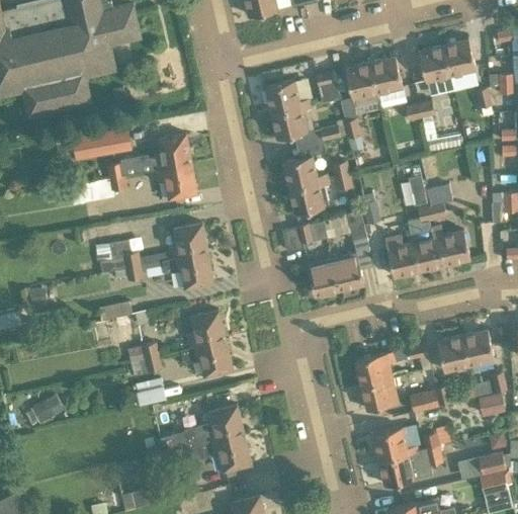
[(0,95),(21,91),(26,116),(91,102),(86,76),(117,69),(111,43),(142,36),(133,0),(127,0),(102,6),(100,0),(33,0),(0,7),(0,95)]
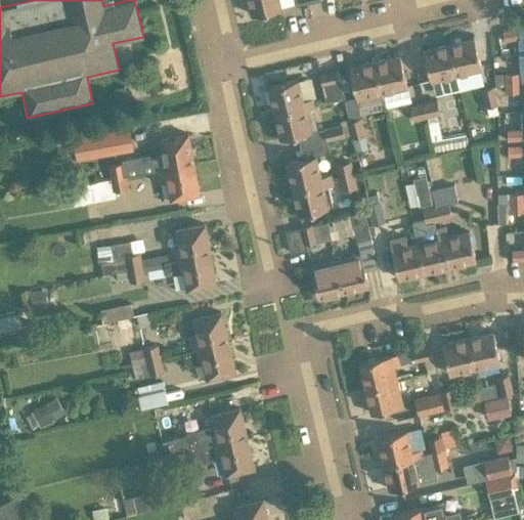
[(247,0),(252,17),(280,11),(277,0),(247,0)]
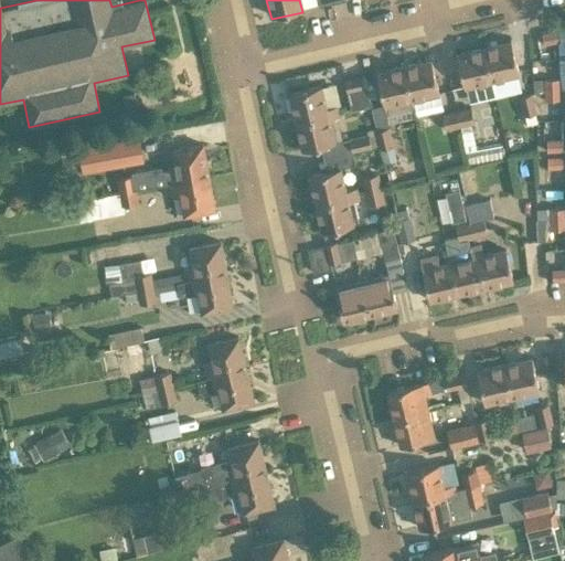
[(557,34),(542,38),(544,48),(560,44),(557,34)]
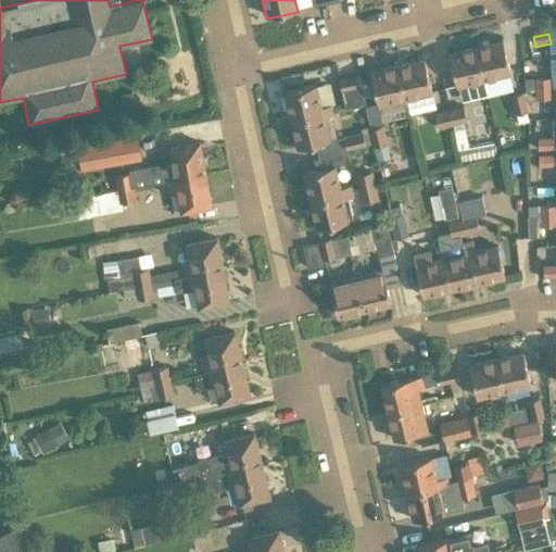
[(503,45),(476,50),(483,83),(510,76),(503,45)]
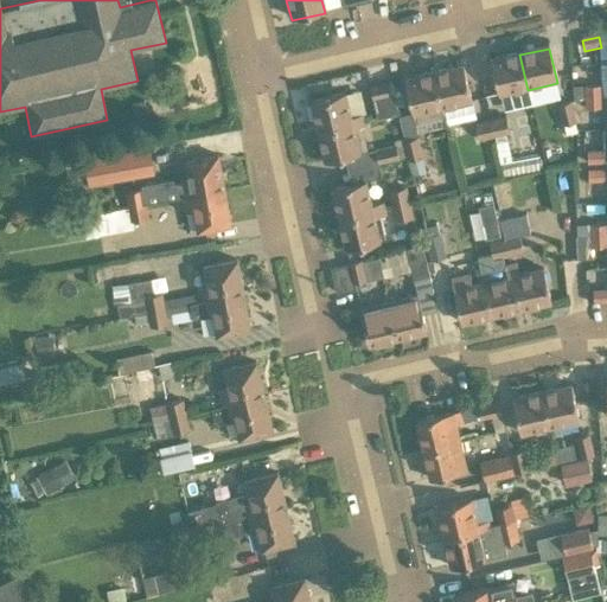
[(499,97),(528,90),(519,55),(491,62),(499,97)]
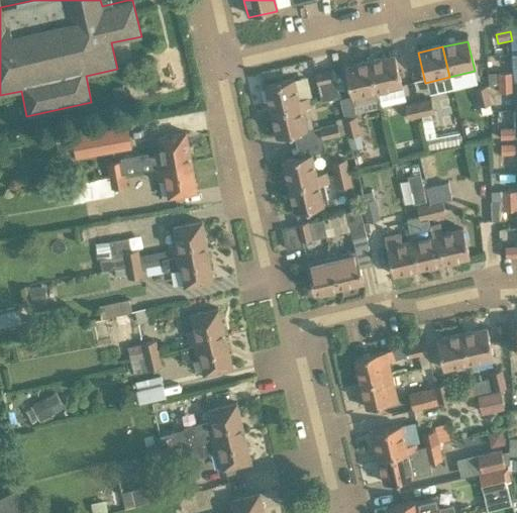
[(395,59),(370,64),(377,94),(401,88),(395,59)]
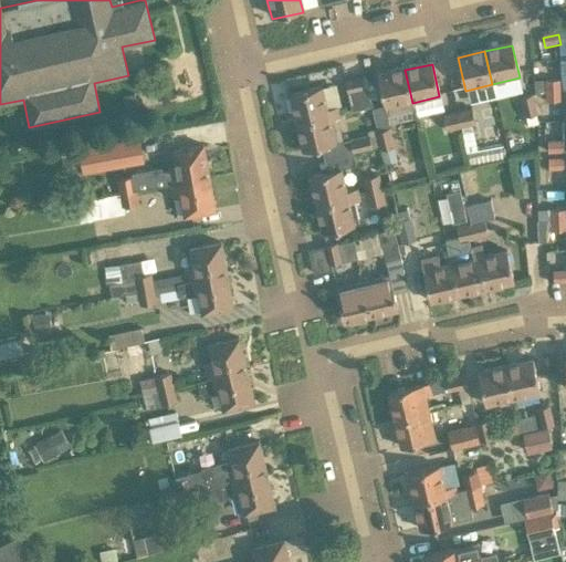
[(386,110),(412,103),(405,70),(378,76),(386,110)]
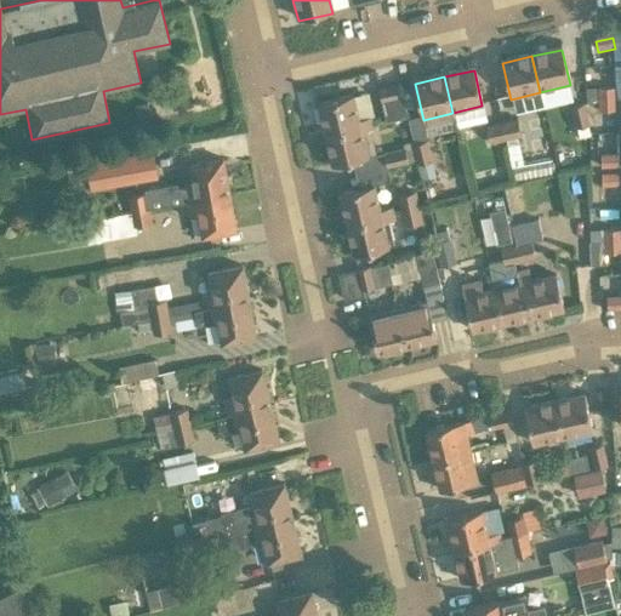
[(587,106),(599,104),(599,102),(615,102),(620,101),(620,84),(616,84),(616,90),(586,91),(587,106)]
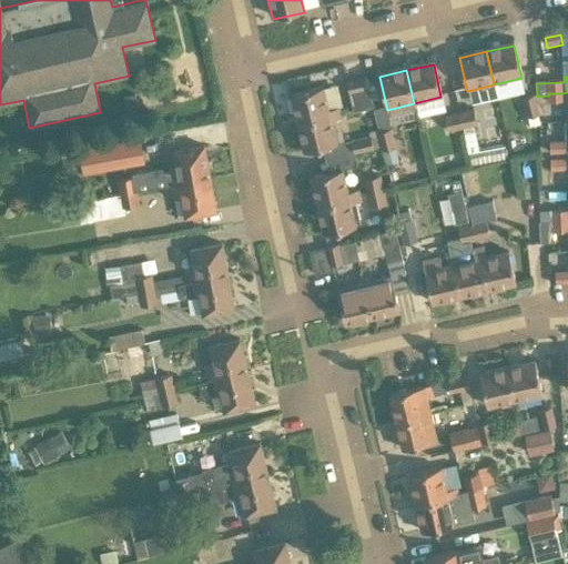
[(346,84),(354,116),(373,110),(365,79),(346,84)]
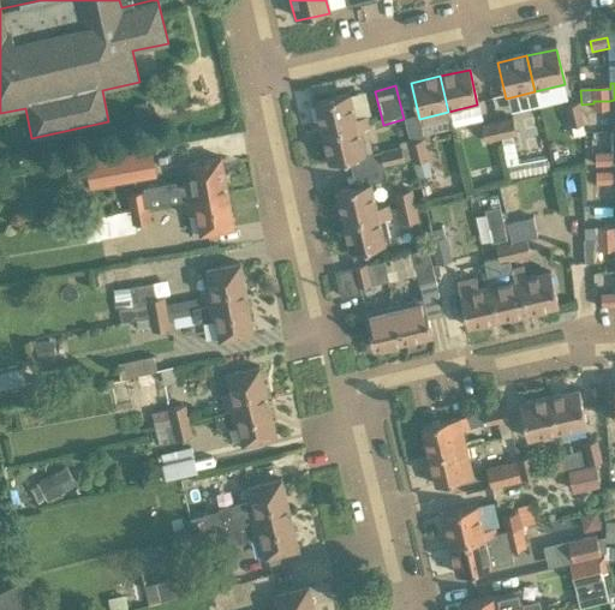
[(315,105),(323,136),(368,125),(366,119),(354,121),(350,97),(315,105)]
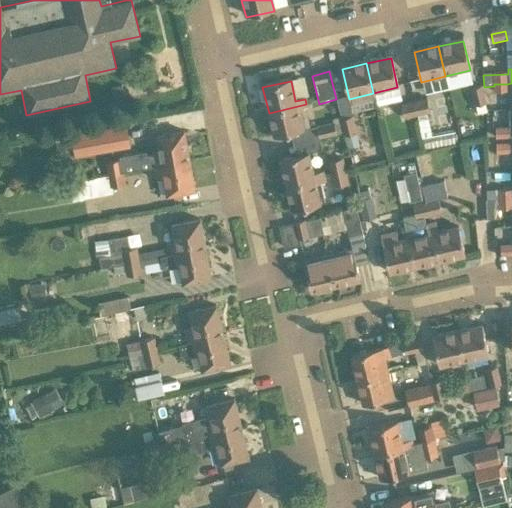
[(507,84),(494,84),(494,86),(494,93),(508,93),(507,84)]
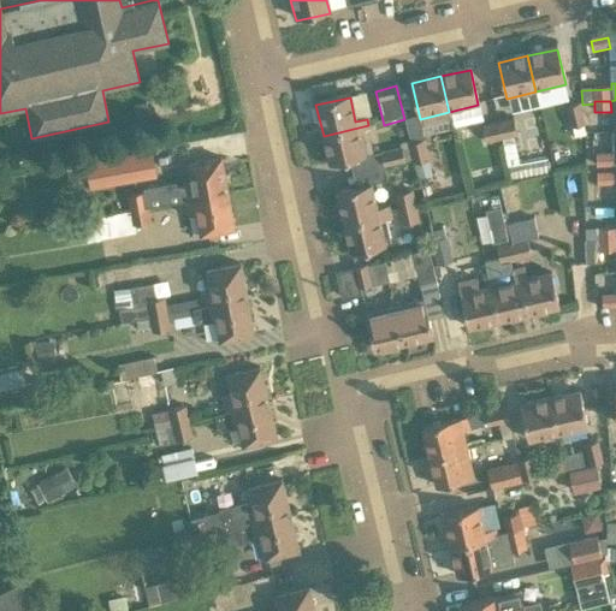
[(579,106),(567,108),(572,130),(585,126),(579,106)]
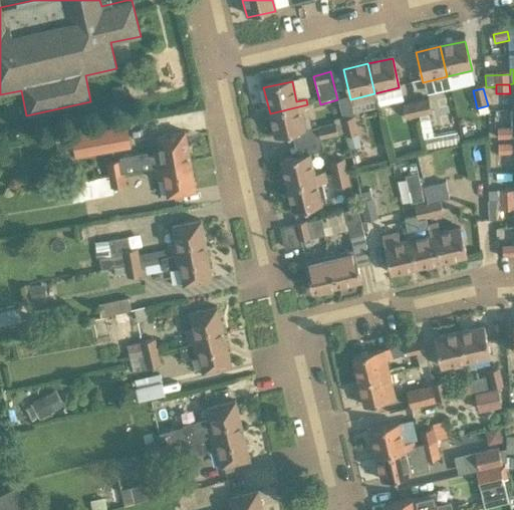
[(429,101),(416,103),(419,117),(431,114),(429,101)]
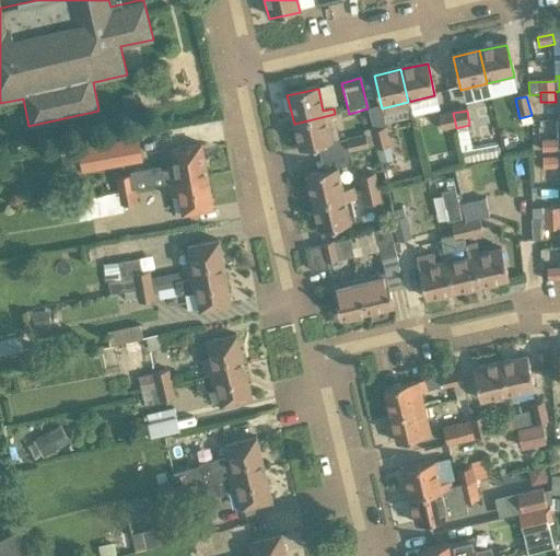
[(439,116),(442,130),(456,128),(453,113),(439,116)]
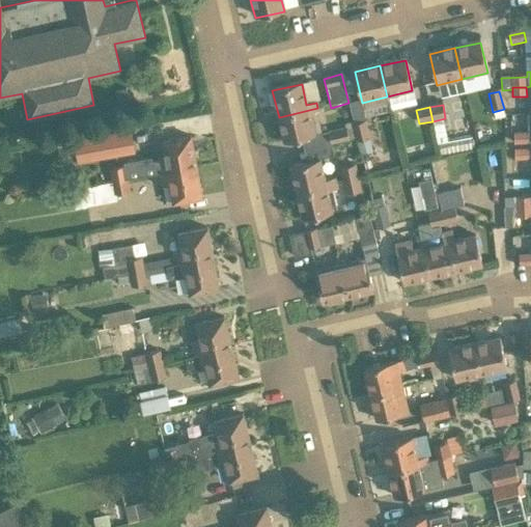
[(317,108),(279,117),(285,143),(301,139),(304,150),(329,145),(327,134),(314,137),(309,115),(319,113),(317,108)]
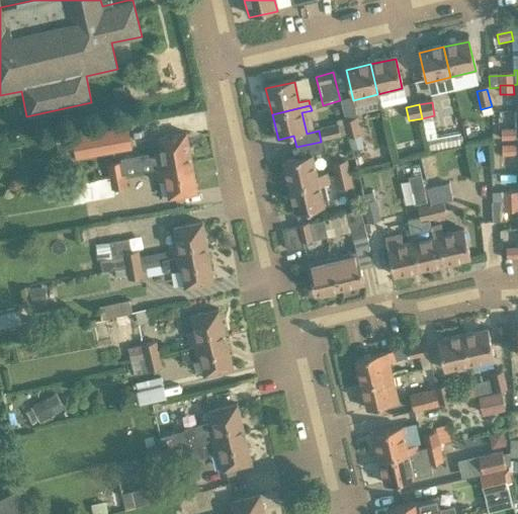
[(355,120),(346,122),(350,140),(359,137),(355,120)]
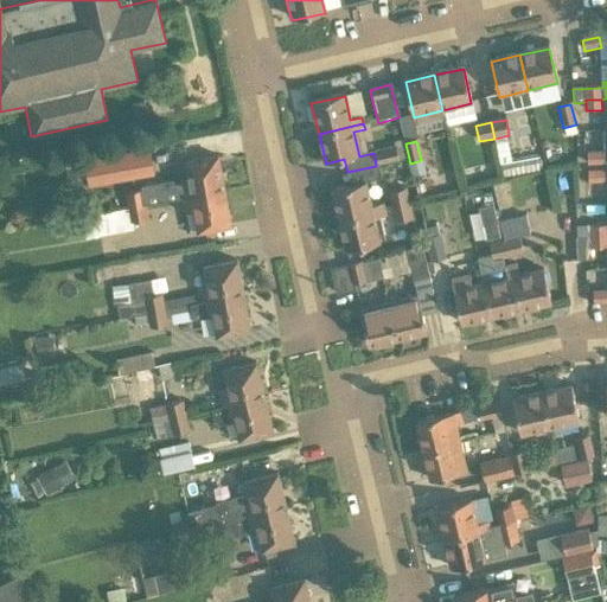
[(396,148),(376,153),(378,165),(407,159),(403,142),(395,143),(396,148)]
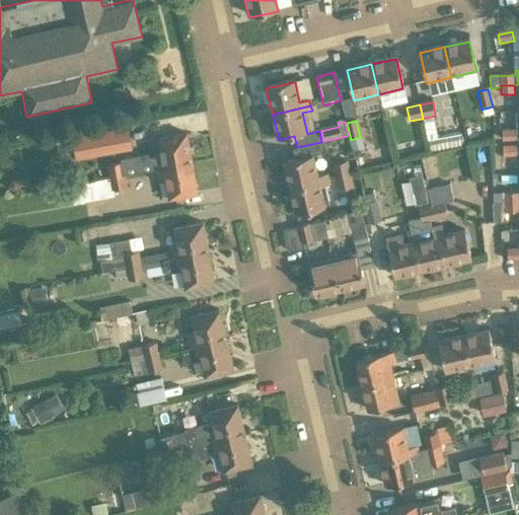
[(128,129),(74,139),(77,158),(132,148),(128,129)]
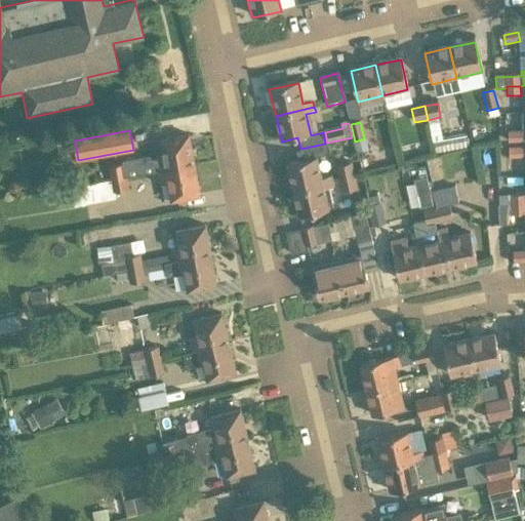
[(522,133),(509,133),(509,143),(523,143),(522,133)]
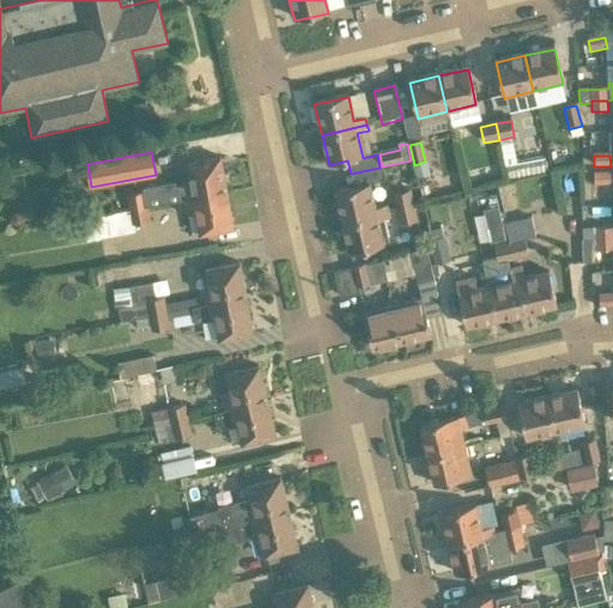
[(175,183),(144,189),(145,194),(147,208),(183,202),(183,204),(228,195),(222,160),(188,165),(190,186),(175,188),(175,183)]
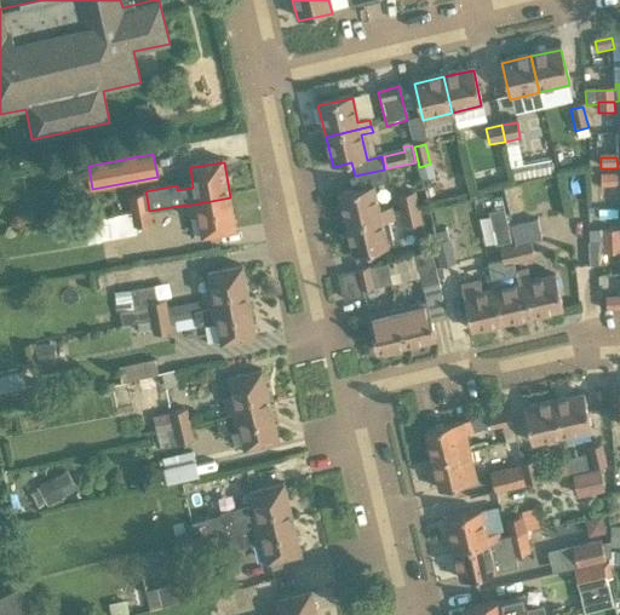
[(618,176),(601,177),(601,188),(618,187),(618,176)]
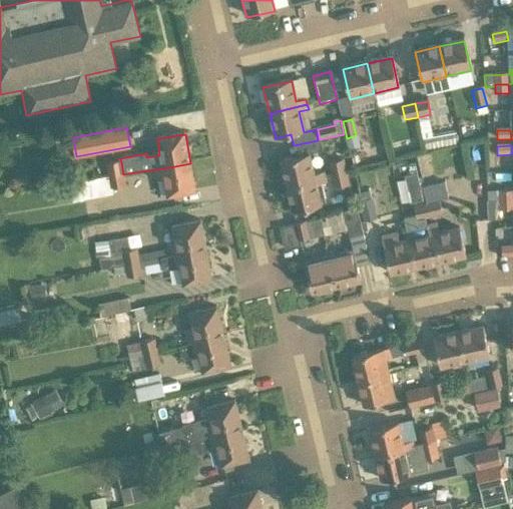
[(431,153),(417,156),(424,185),(438,181),(431,153)]
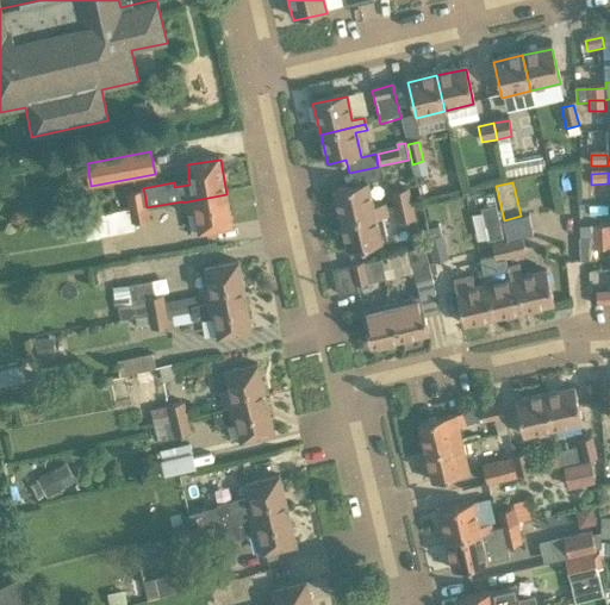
[(334,193),(341,223),(386,212),(385,207),(373,210),(367,185),(334,193)]
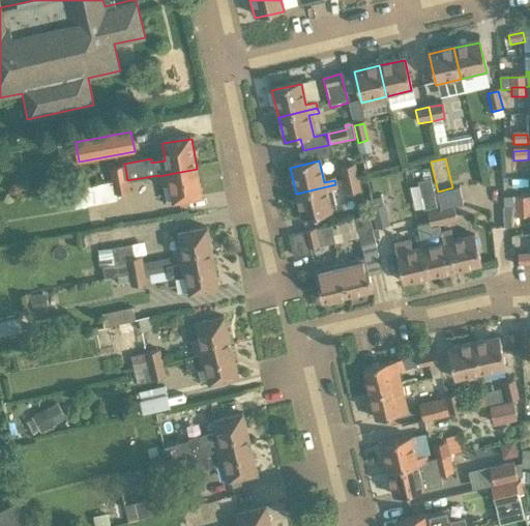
[(343,182),(358,179),(355,166),(340,170),(343,182)]
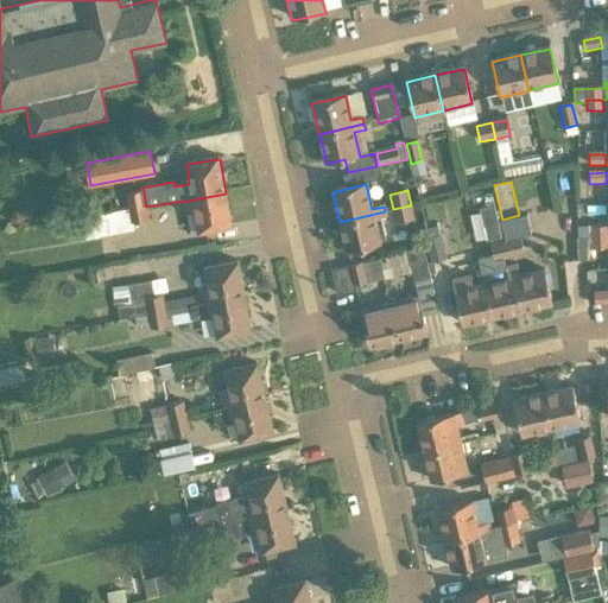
[(146,208),(144,192),(127,196),(130,210),(146,208)]
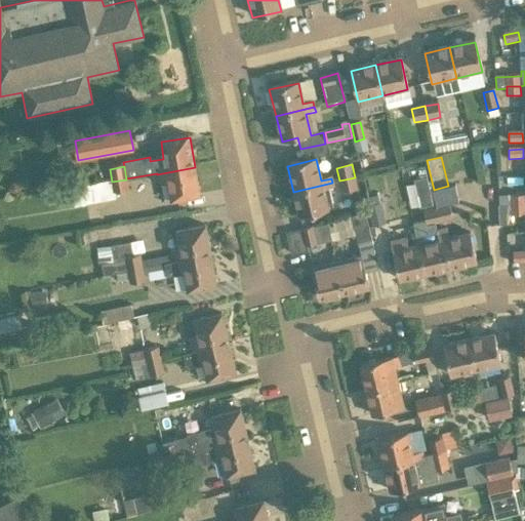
[(195,167),(157,174),(160,188),(168,186),(170,203),(199,198),(199,197),(197,184),(196,179),(195,167)]
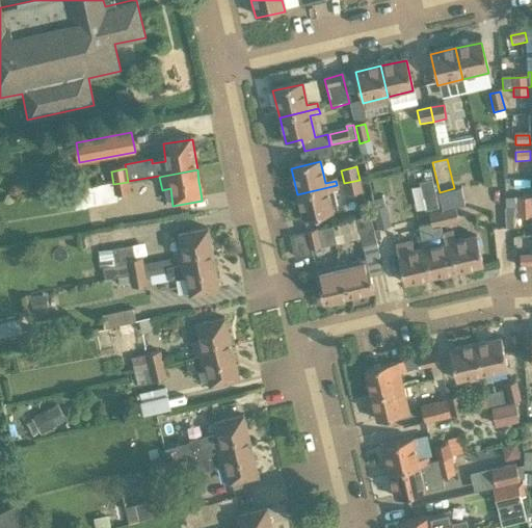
[(363,193),(360,180),(344,183),(347,196),(363,193)]
